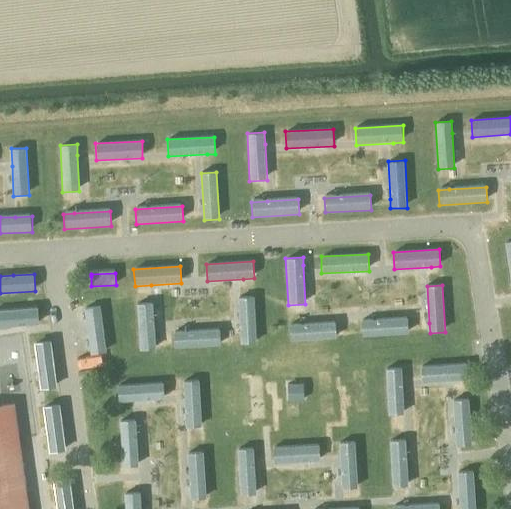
[(242,345),(257,344),(255,297),(239,297),(242,337),(242,345)]
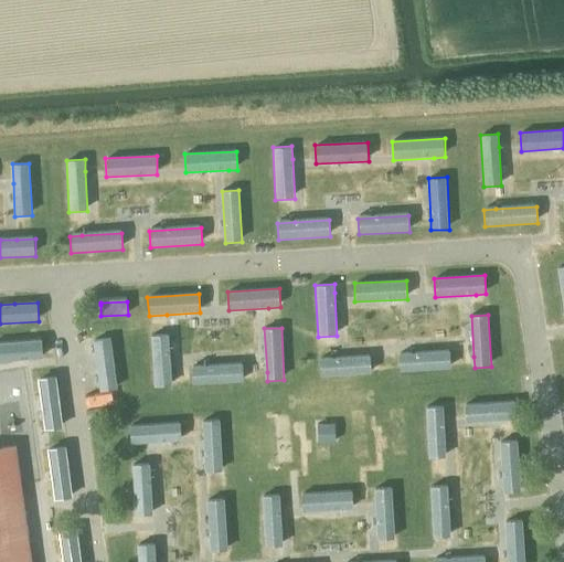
[(153,388),(172,386),(171,371),(168,335),(149,336),(153,388)]
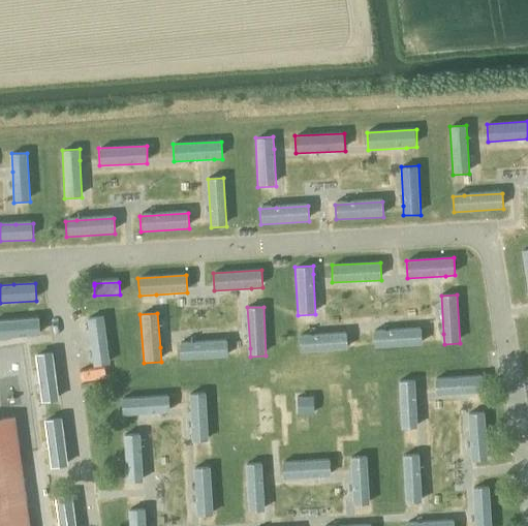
[(103,316),(87,318),(88,322),(94,367),(110,365),(103,316)]
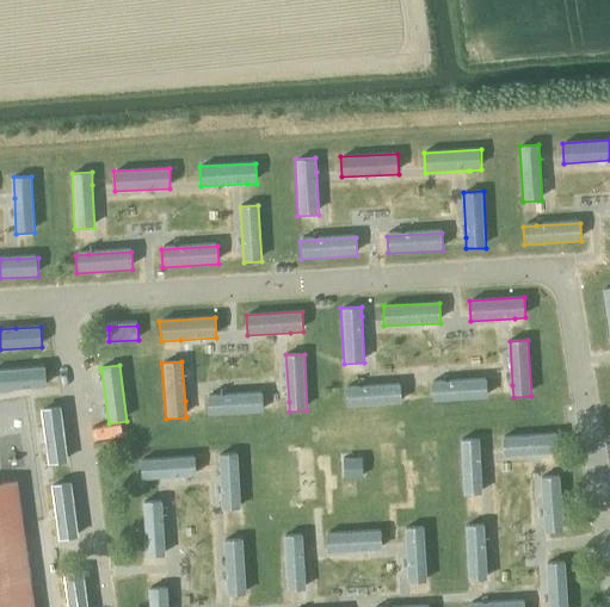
[(0,370),(0,390),(36,388),(47,388),(45,367),(0,370)]
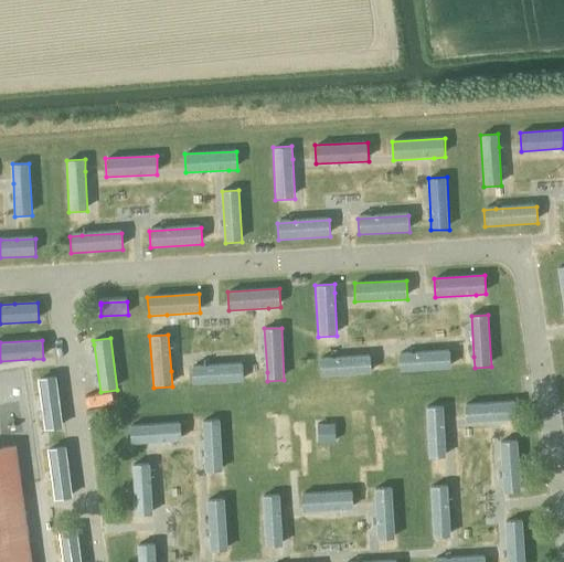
[(400,356),(401,372),(451,369),(450,352),(400,356)]
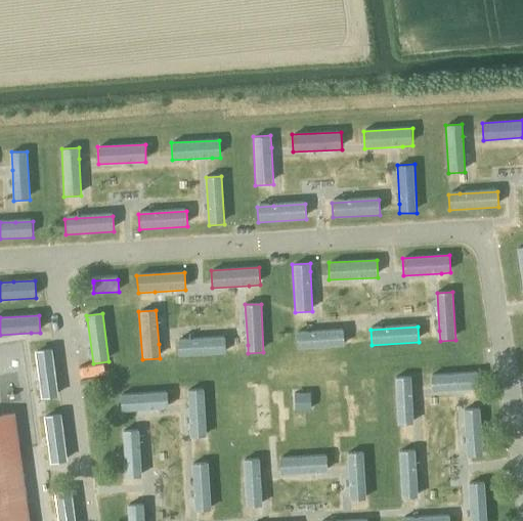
[(296,335),(297,350),(344,347),(343,332),(307,334),(296,335)]
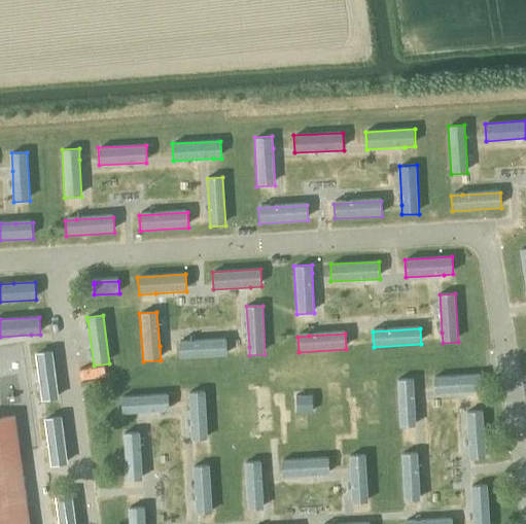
[(178,344),(179,359),(226,357),(226,342),(178,344)]
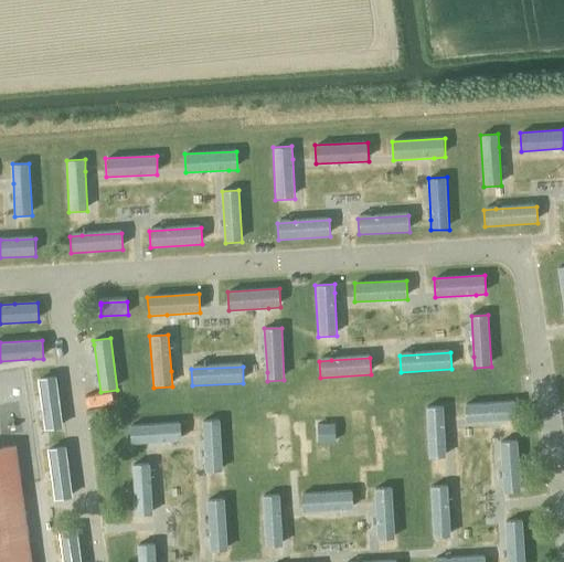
[(55,375),(36,379),(43,430),(62,427),(55,375)]
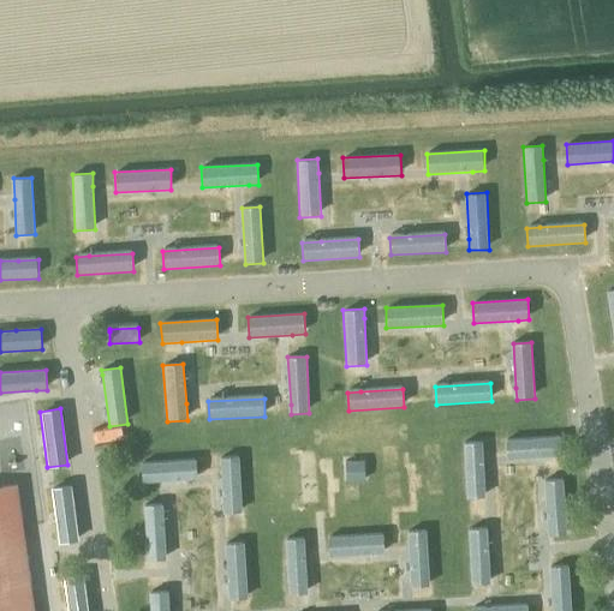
[(506,442),(507,460),(552,457),(562,456),(562,439),(506,442)]
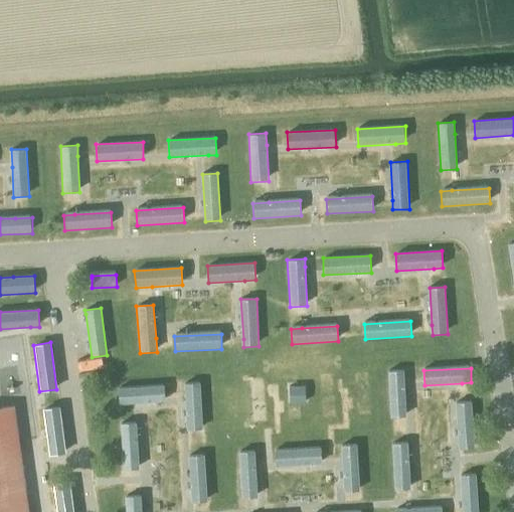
[(404,370),(388,370),(390,418),(406,417),(404,379),(404,370)]
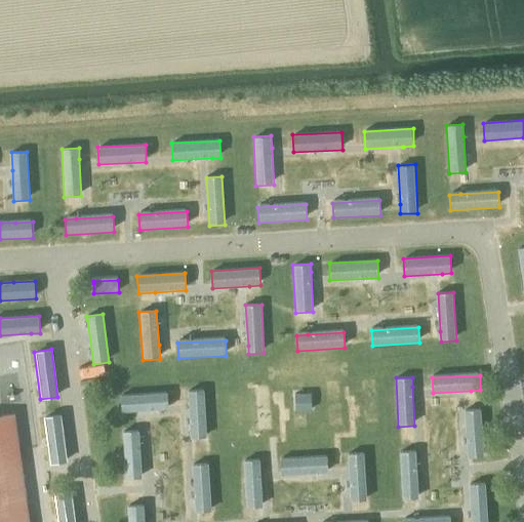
[(205,389),(189,390),(190,408),(192,439),(208,438),(205,389)]
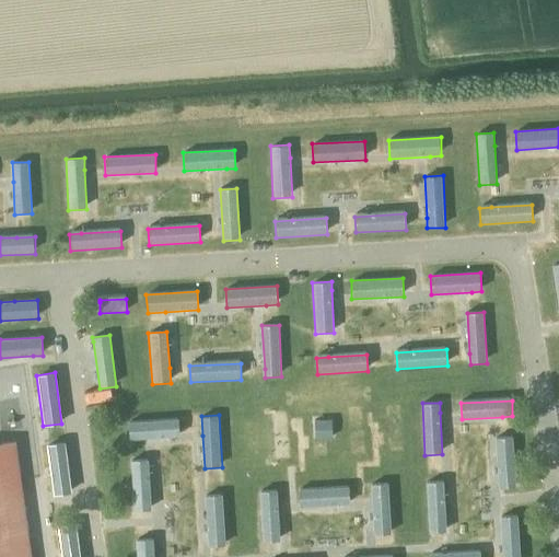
[(128,422),(129,441),(147,440),(179,438),(178,419),(128,422)]
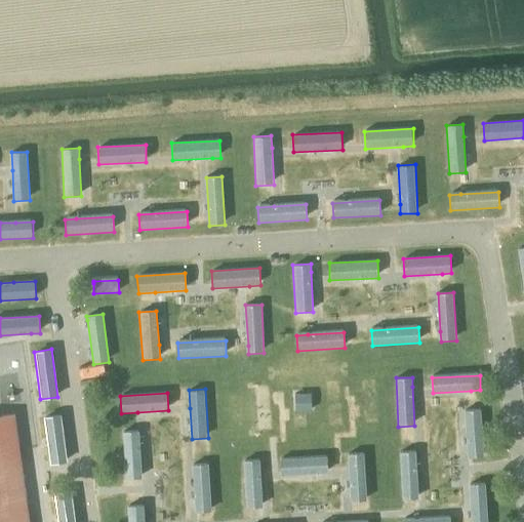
[(295,395),(295,412),(312,412),(311,395),(295,395)]
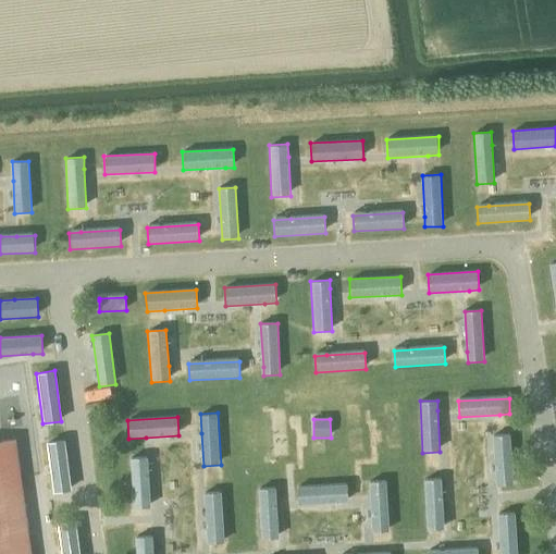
[(511,434),(494,435),(497,487),(515,485),(511,434)]
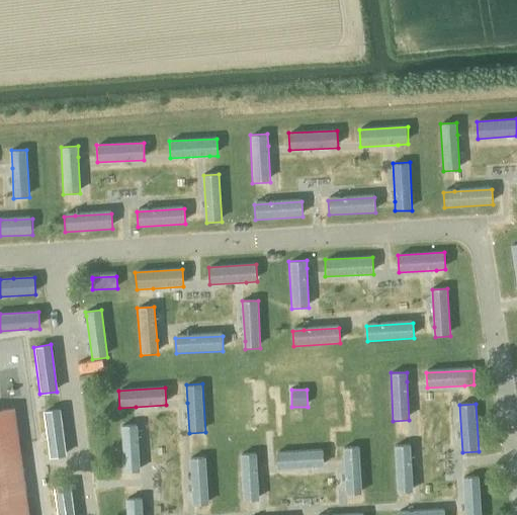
[(61,409),(44,411),(50,458),(67,455),(61,409)]
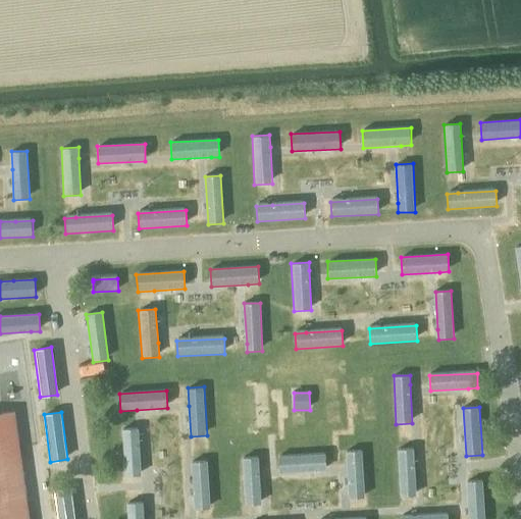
[(28,518),(12,414),(0,415),(0,518),(28,518)]
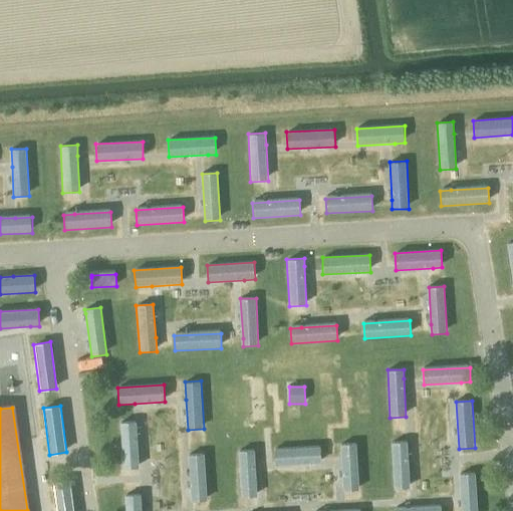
[(136,422),(119,423),(122,470),(139,469),(136,422)]
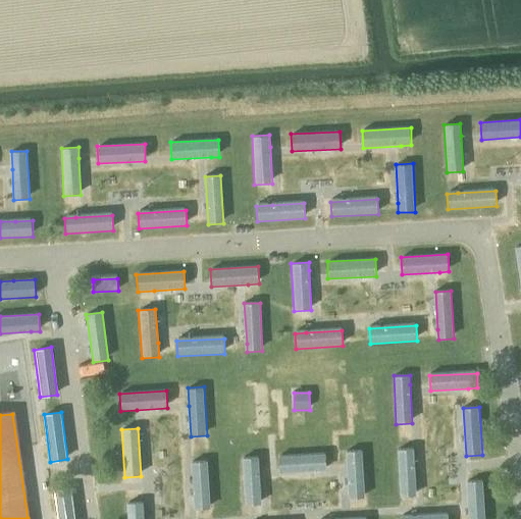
[(413,449),(397,449),(399,498),(415,497),(413,449)]
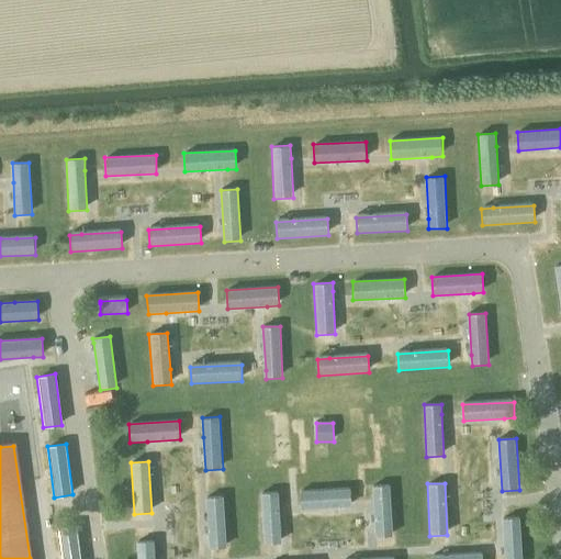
[(391,484),(374,485),(376,504),(377,537),(393,536),(391,484)]
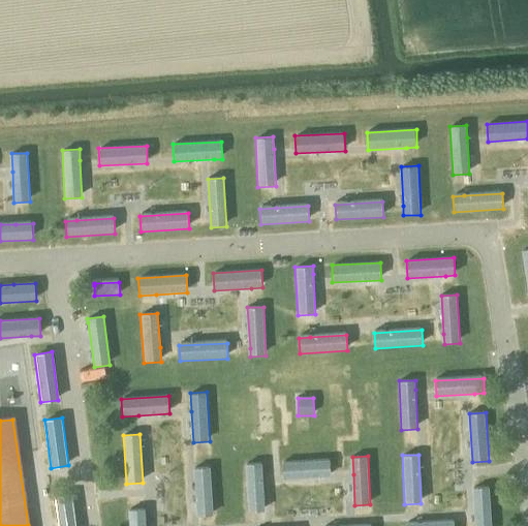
[(282,462),(283,480),(331,476),(330,459),(282,462)]
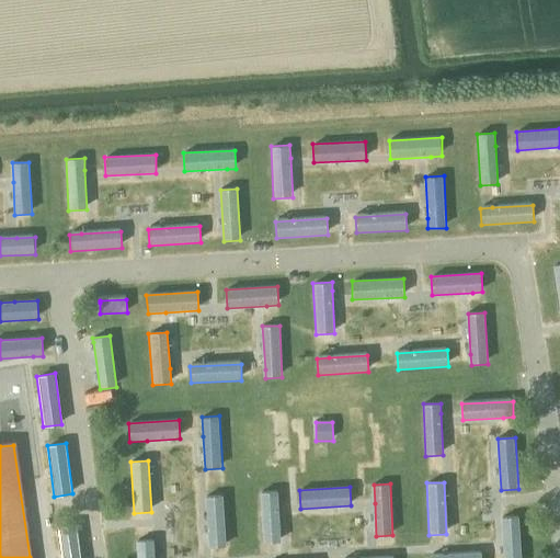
[(277,491),(260,492),(263,544),(281,543),(278,503),(277,491)]
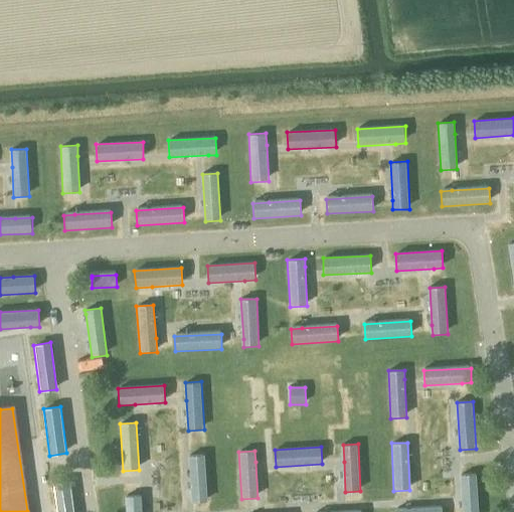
[(206,455),(190,456),(193,503),(209,502),(206,455)]
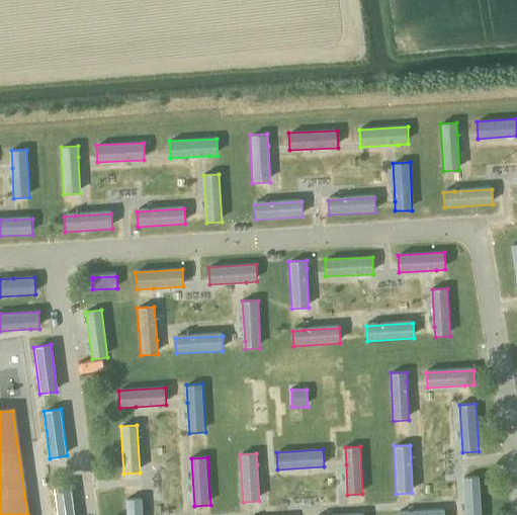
[(481,514),(480,477),(464,478),(465,514),(481,514)]
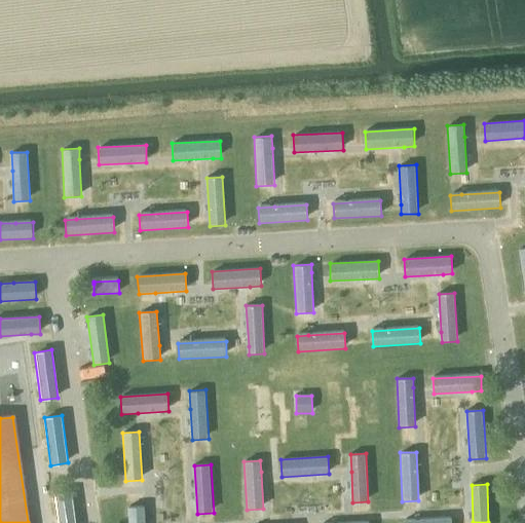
[(75,522),(71,491),(53,493),(58,522),(75,522)]
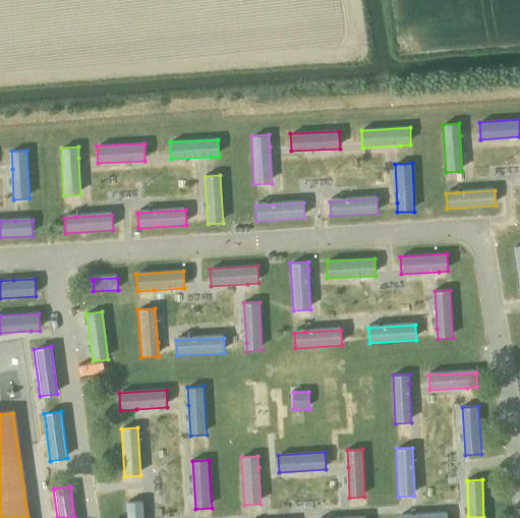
[(142,517),(141,501),(126,502),(126,517),(142,517)]
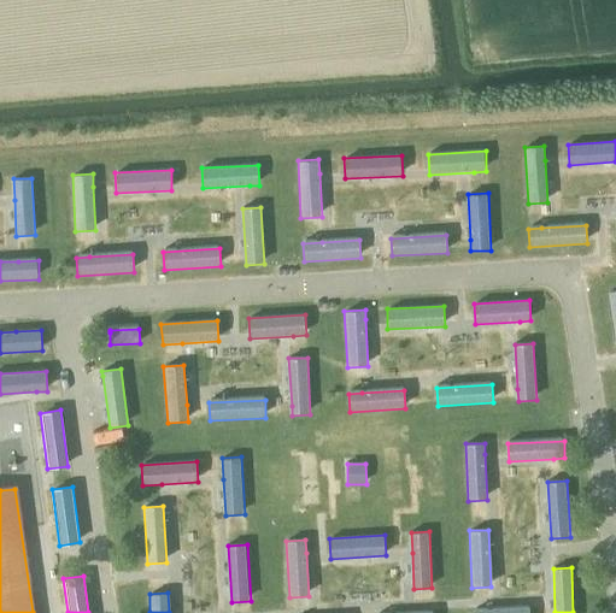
All buildings are outlined.
